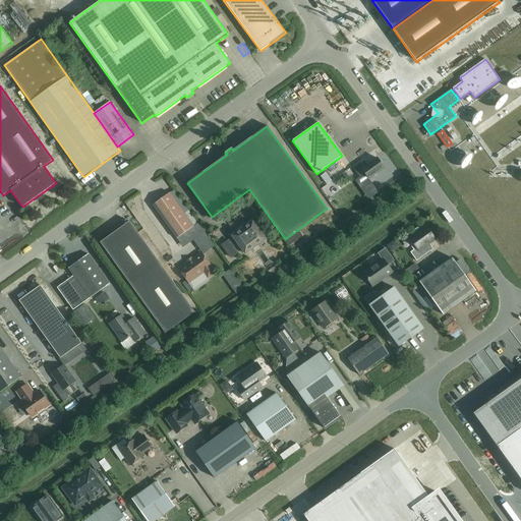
[(363,160),(353,168),(359,177),(365,173),(368,179),(385,168),(378,158),(367,165),(363,160)]
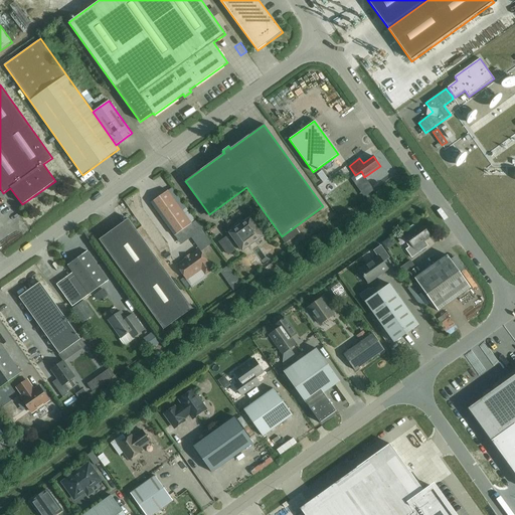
[(174,235),(191,223),(168,190),(151,202),(174,235)]
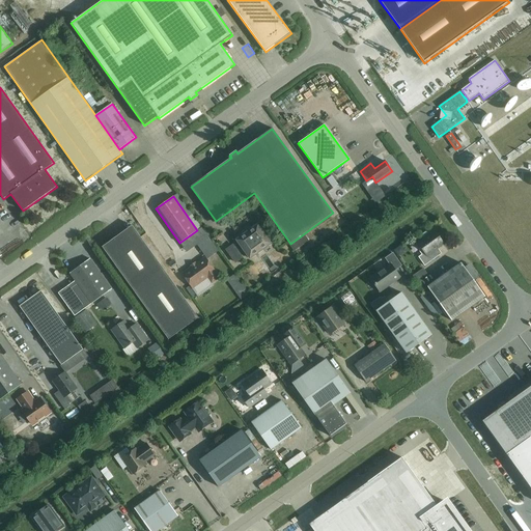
[(348,211),(353,221),(362,216),(358,206),(348,211)]
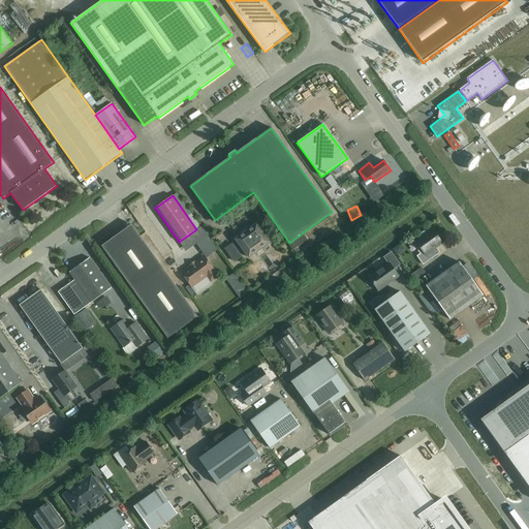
[(131,224),(101,246),(167,339),(197,317),(131,224)]
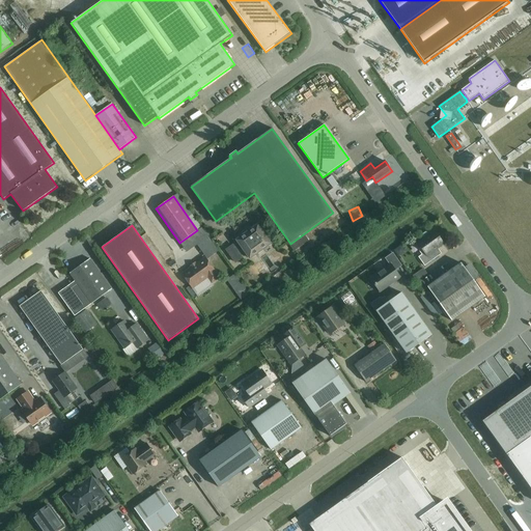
[(271,244),(257,225),(236,241),(240,245),(235,248),(233,245),(226,250),(235,262),(242,258),(241,256),(246,253),(250,258),(271,244)]
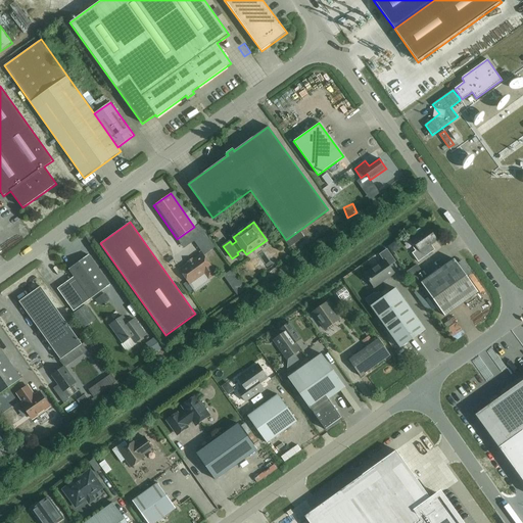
[(430,245),(437,240),(428,228),(423,231),(422,229),(419,229),(416,231),(416,234),(417,235),(411,239),(415,244),(412,246),(416,251),(412,253),(418,262),(432,251),(429,247),(430,245)]
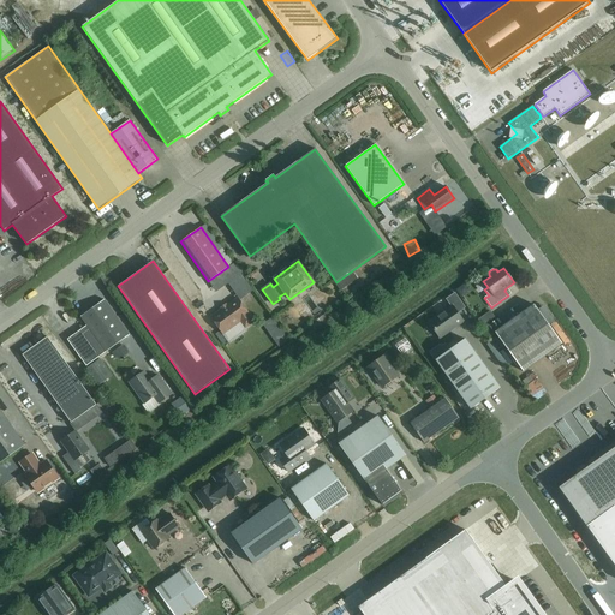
[(458,314),(465,308),(455,293),(446,299),(452,306),(429,322),(440,338),(464,322),(458,314)]
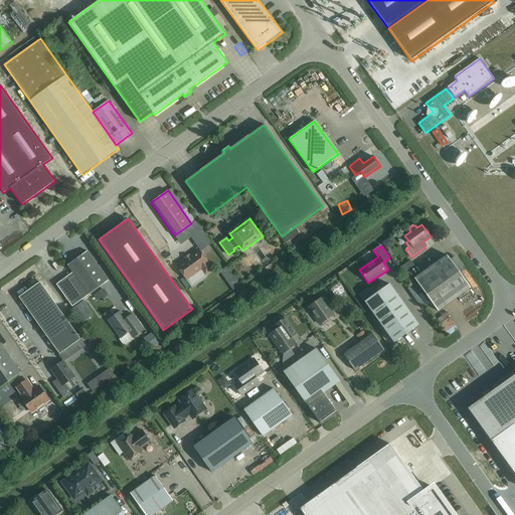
[(187,280),(201,269),(205,275),(212,270),(208,264),(209,264),(199,249),(177,266),(187,280)]
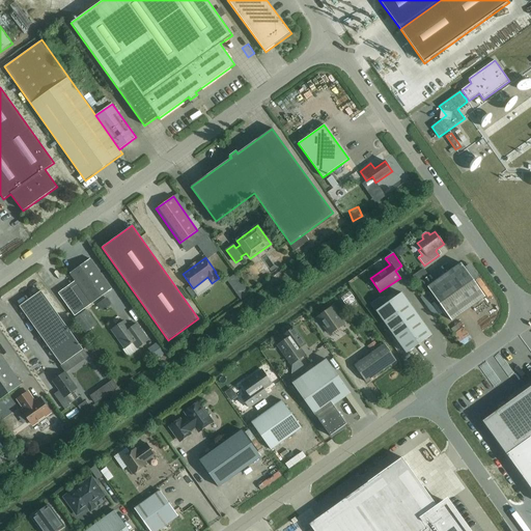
[(112,289),(90,259),(70,274),(75,281),(91,304),(112,289)]
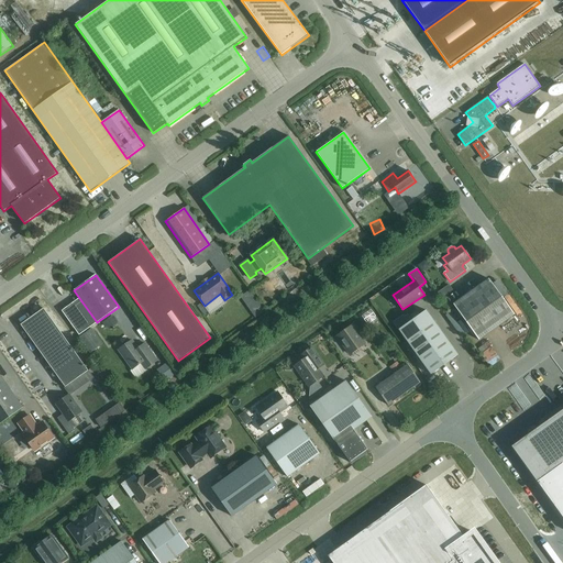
[(489,279),(453,305),(478,340),(515,315),(489,279)]
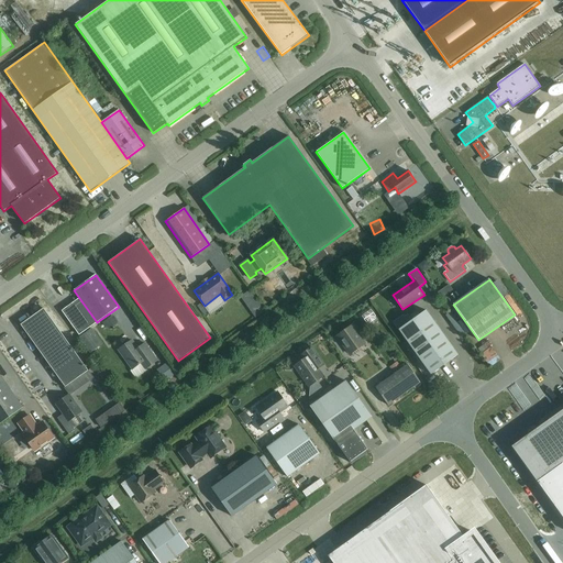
[(432,286),(428,288),(433,299),(438,297),(432,286)]
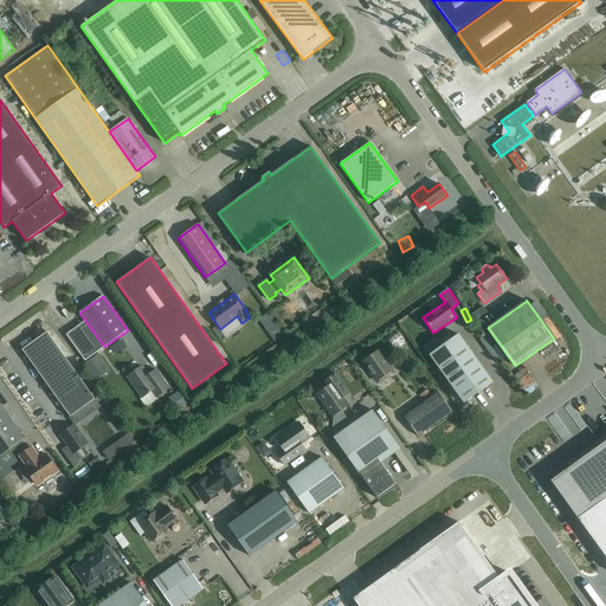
[(85,361),(104,347),(85,321),(66,335),(85,361)]
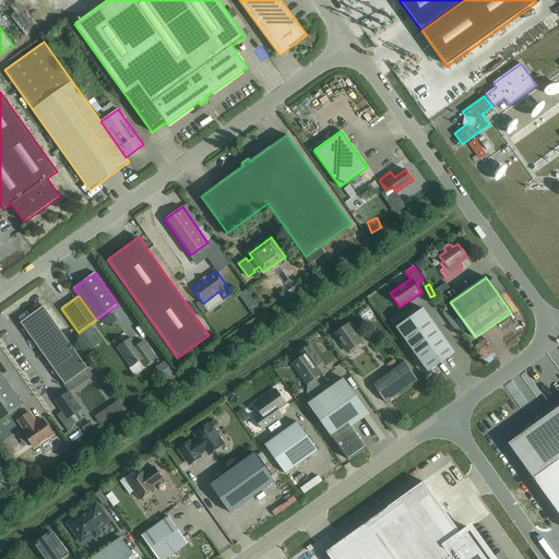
[(87,368),(44,306),(21,322),(64,384),(87,368)]
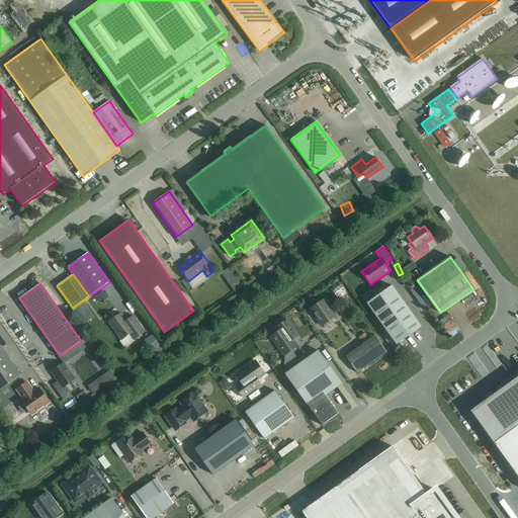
[(367,304),(397,345),(421,327),(392,285),(367,304)]
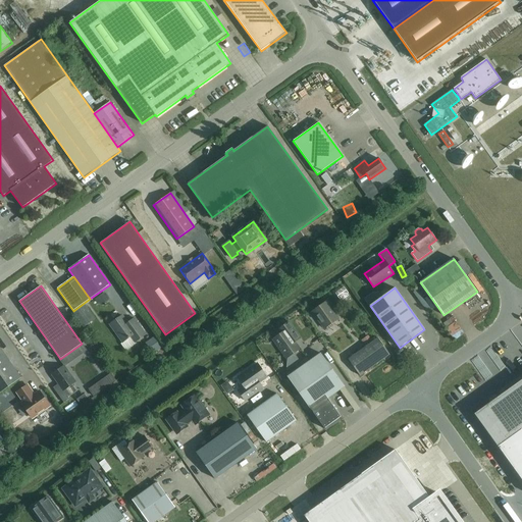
[(324,328),(338,318),(326,302),(312,312),(324,328)]
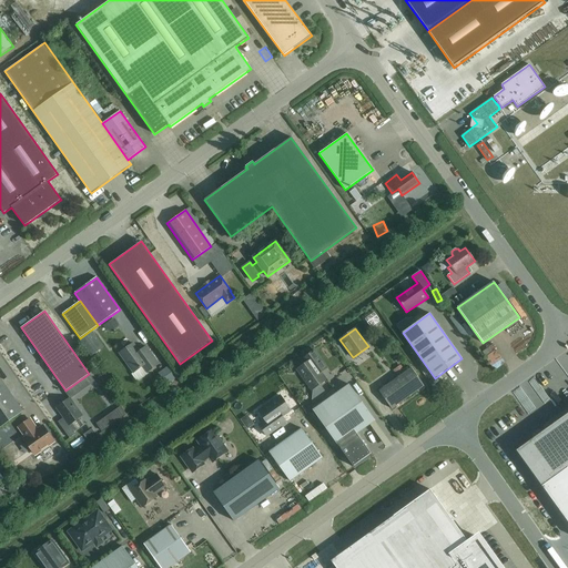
[(146,373),(159,364),(148,350),(141,355),(133,343),(119,353),(133,373),(142,366),(146,373)]
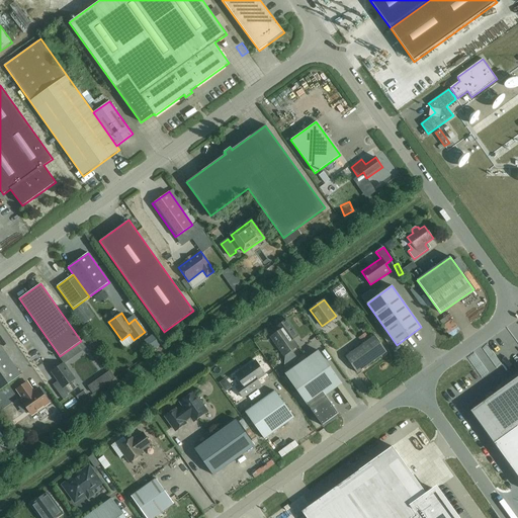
[(284,367),(297,358),(291,350),(297,346),(292,339),(298,335),(287,320),(276,327),(279,331),(271,337),(284,355),(284,367)]
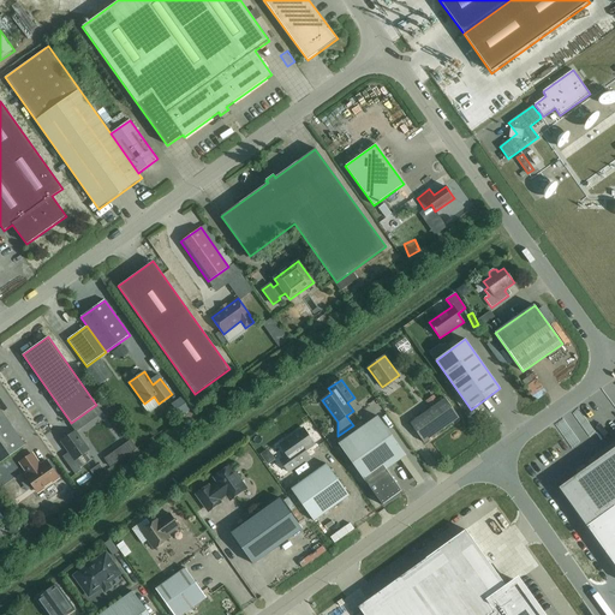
[(459,417),(445,398),(410,423),(424,442),(459,417)]
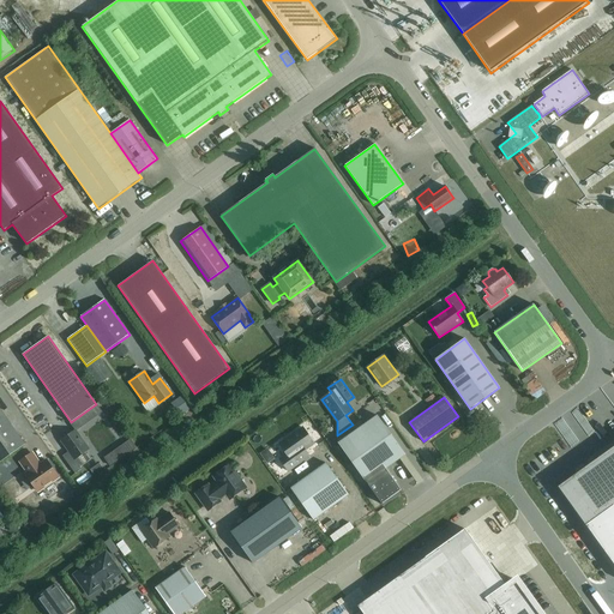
[(0,462),(25,445),(0,409),(0,462)]
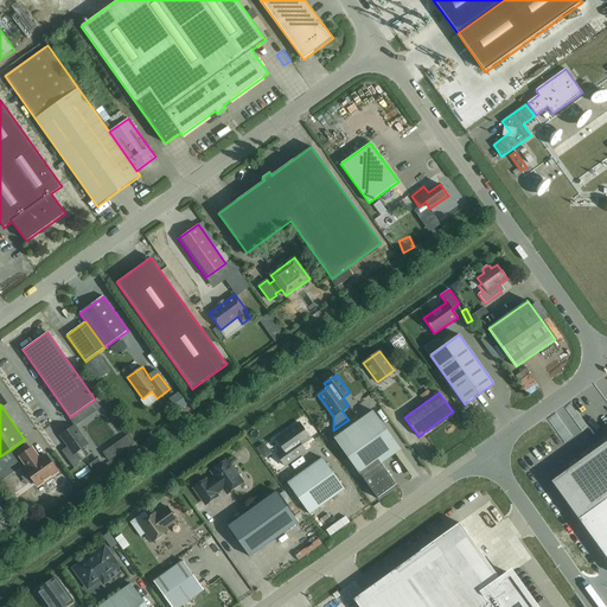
[(396,485),(381,464),(401,449),(372,410),(334,439),(362,477),(363,477),(364,479),(377,498),(378,499),(378,498),(396,485)]
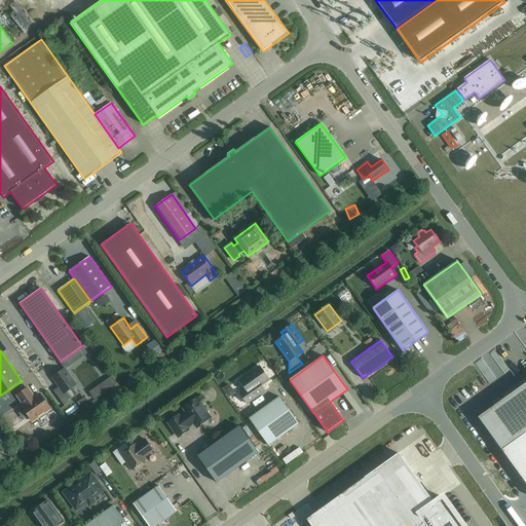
[(269,380),(259,367),(239,380),(246,389),(239,393),(248,404),(265,391),(261,385),(269,380)]
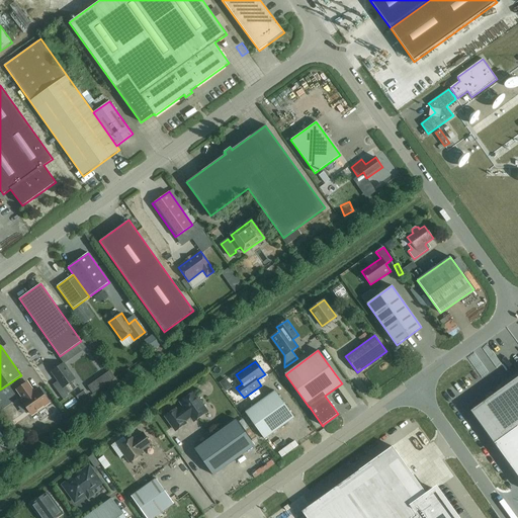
[(75,378),(64,363),(52,372),(58,381),(53,384),(63,400),(69,396),(67,394),(76,389),(71,381),(75,378)]
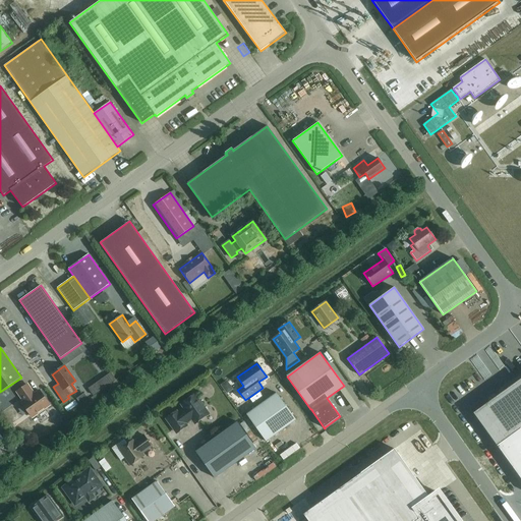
[(497,446),(520,428),(520,379),(473,413),(497,446)]
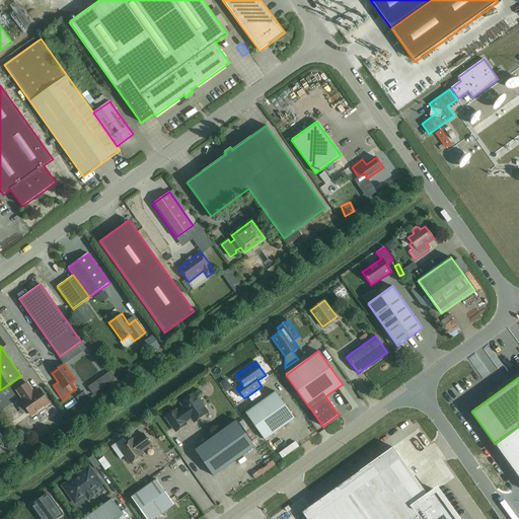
[(23,404),(33,418),(51,405),(41,391),(33,396),(31,393),(33,392),(28,385),(18,392),(25,402),(23,404)]
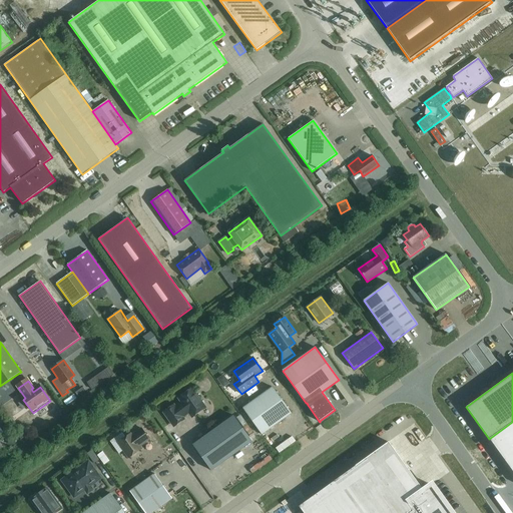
[(262,435),(292,414),(273,387),(242,408),(262,435)]
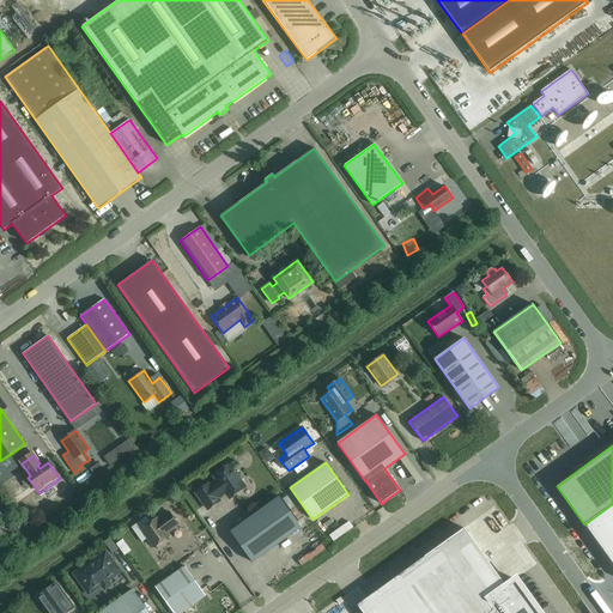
[(244,487),(229,465),(214,475),(218,480),(208,486),(207,485),(196,492),(208,509),(219,502),(218,499),(226,493),(230,498),(244,487)]
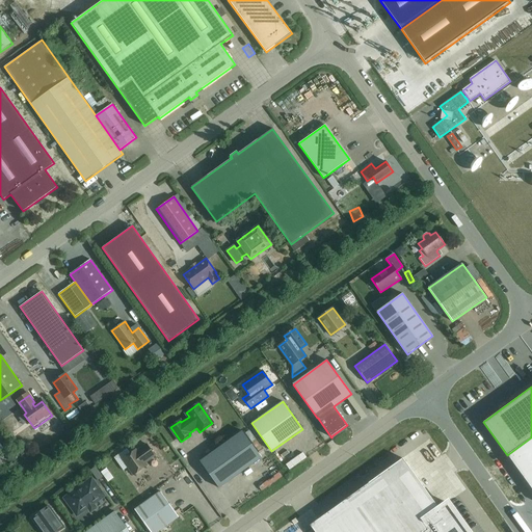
[(219,488),(261,458),(242,431),(200,461),(219,488)]
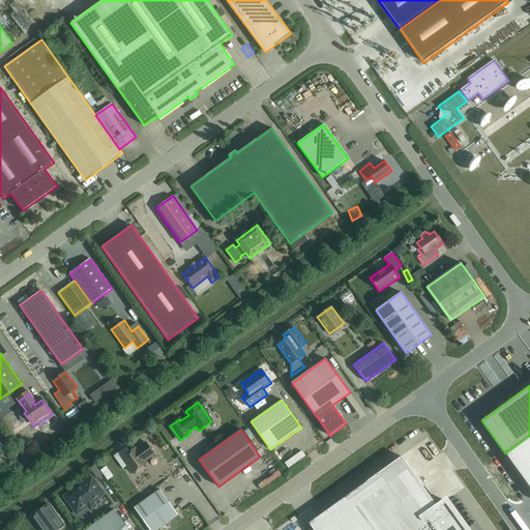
[(135,448),(121,458),(133,473),(146,464),(144,461),(154,453),(146,443),(136,449),(135,448)]
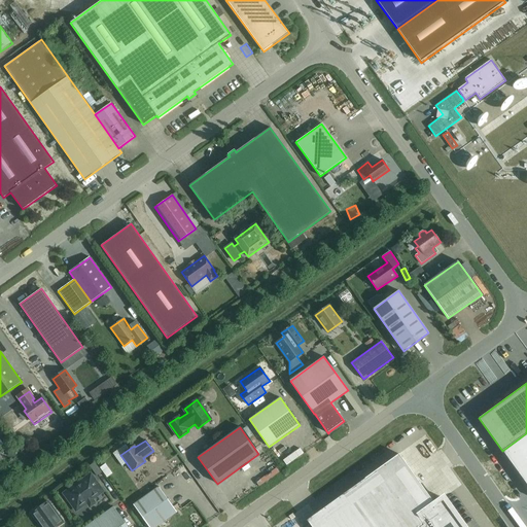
[(463,526),(443,498),(434,504),(432,501),(398,454),(307,520),(311,526),(463,526)]
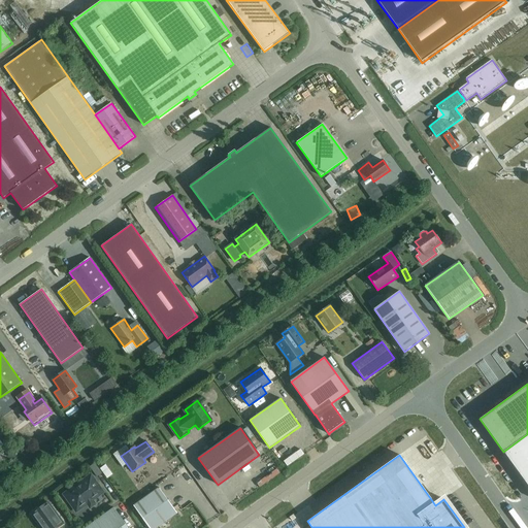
[(91,474),(66,493),(71,499),(70,500),(69,502),(75,510),(77,510),(87,504),(89,506),(94,502),(93,500),(98,496),(96,494),(102,490),(91,474)]
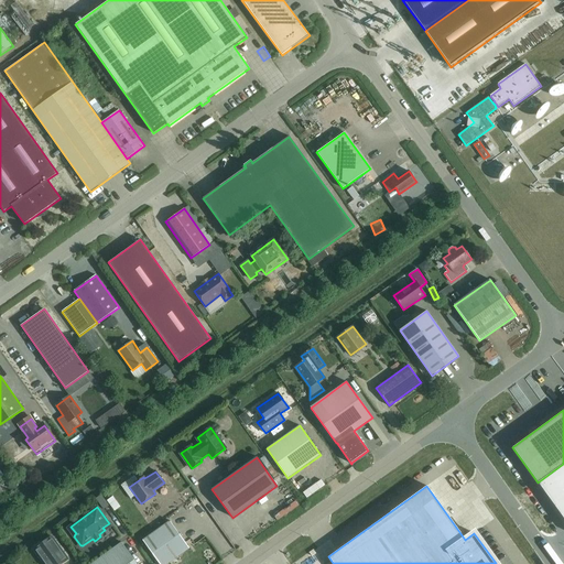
[(159,563),(166,563),(190,549),(170,521),(142,540),(159,563)]
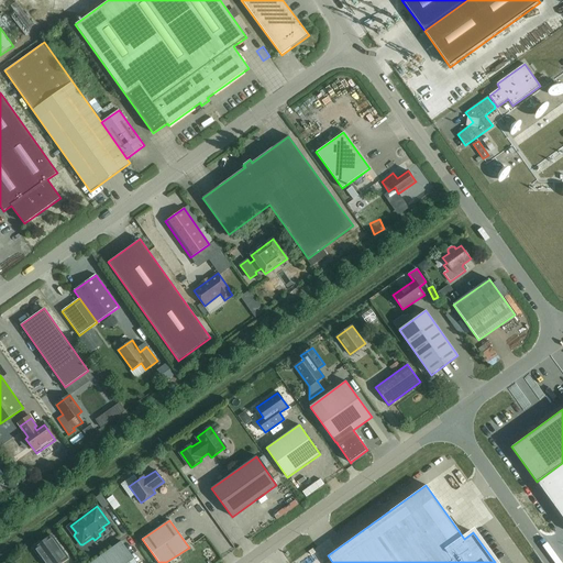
[(34,549),(44,562),(59,562),(67,558),(52,536),(40,544),(39,543),(36,545),(37,547),(34,549)]
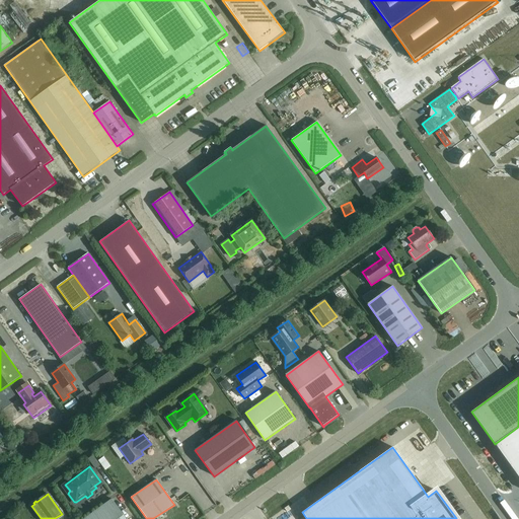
[(126,518),(112,499),(83,518),(126,518)]
